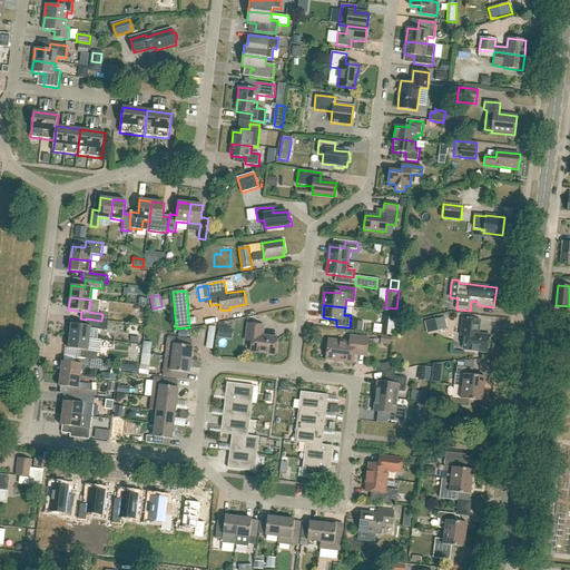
[(86,318),(86,320),(85,326),(71,324),(70,336),(97,340),(98,330),(107,331),(108,322),(101,321),(86,318)]
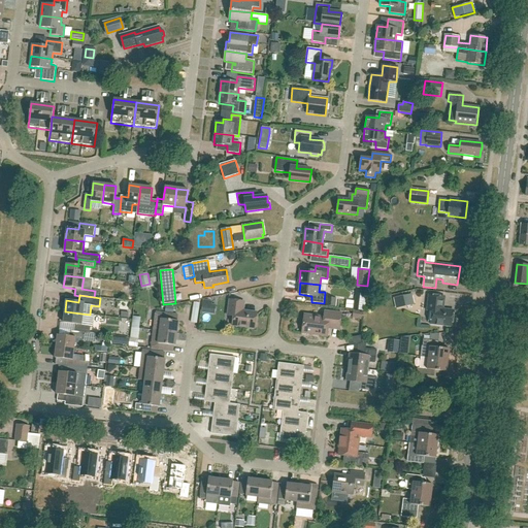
[(396,308),(405,306),(403,296),(394,298),(396,308)]
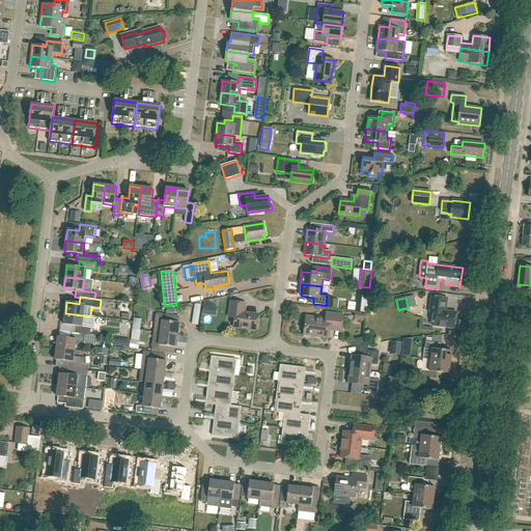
[(454,329),(456,313),(446,311),(447,299),(431,298),(429,312),(435,313),(432,327),(454,329)]
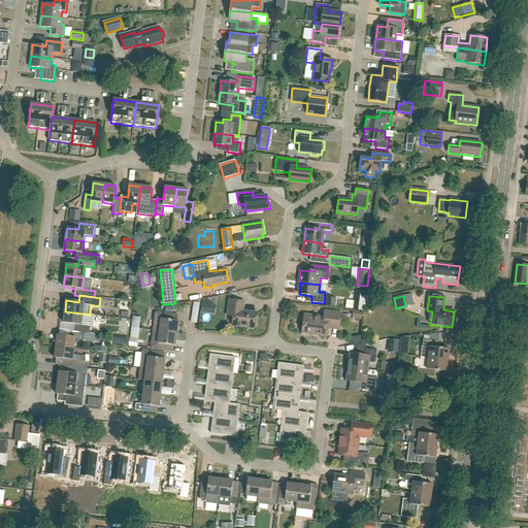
[(335,307),(336,298),(327,297),(326,306),(335,307)]
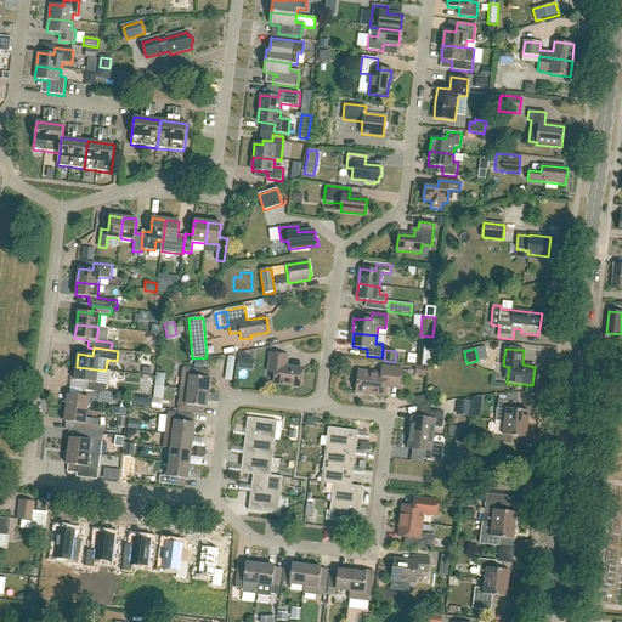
[(300,388),(303,368),(287,367),(288,356),(271,354),(269,372),(276,373),(273,384),(300,388)]
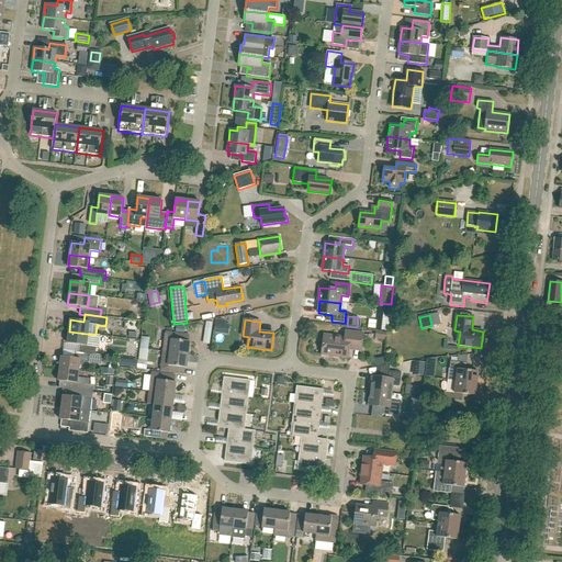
[(224,334),(226,322),(217,321),(215,334),(224,334)]
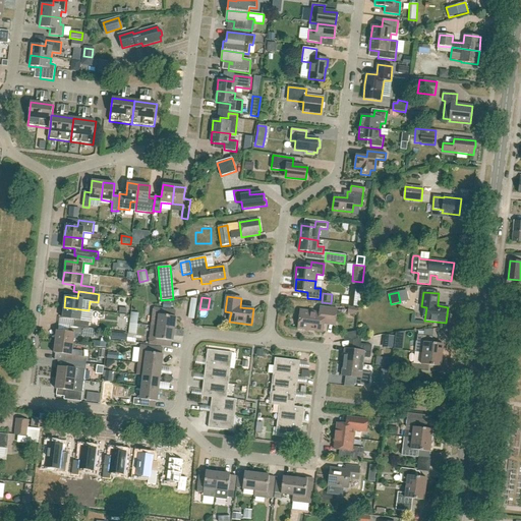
[(74,321),(73,327),(84,328),(84,329),(89,329),(90,322),(91,323),(93,311),(89,310),(64,307),(62,320),(74,321)]
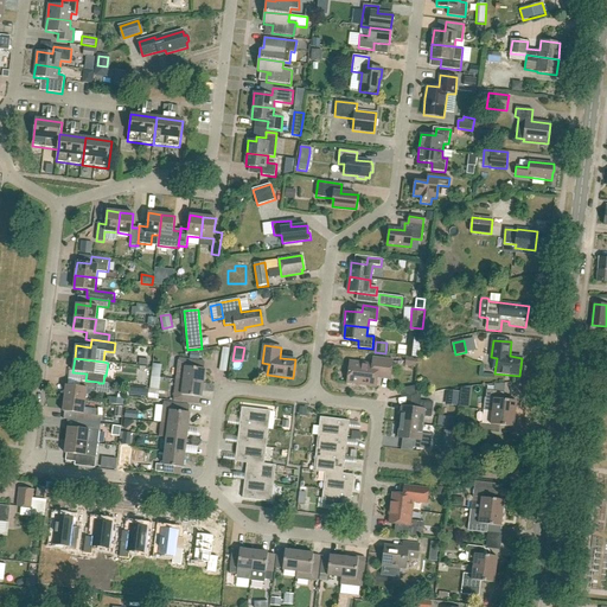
[(391,376),(393,360),(374,358),(372,364),(350,362),(347,384),(376,388),(378,375),(391,376)]
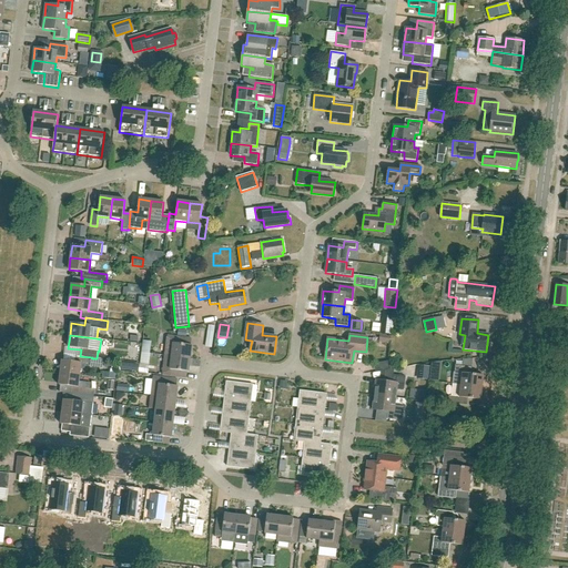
[(165,356),(191,359),(192,346),(191,346),(192,340),(168,336),(165,356)]
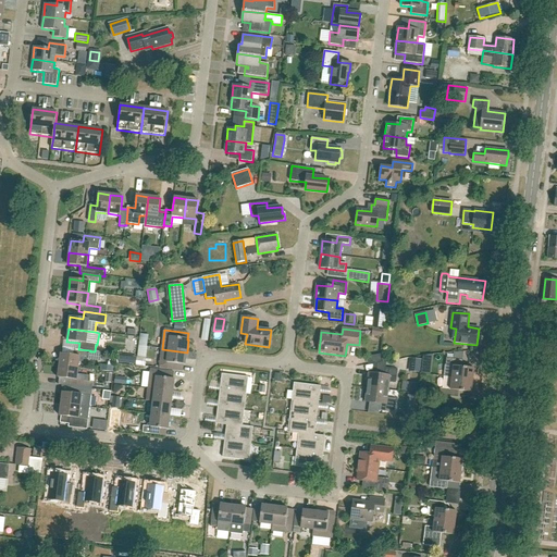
[(141,357),(150,358),(151,344),(149,344),(150,334),(143,333),(141,357)]
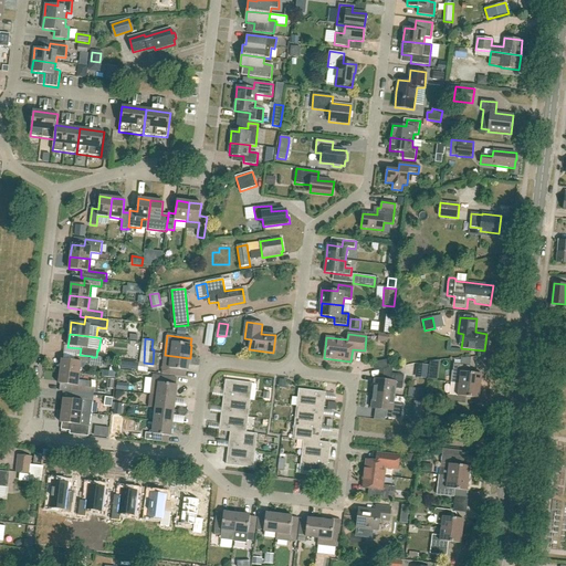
[(80,355),(75,354),(74,360),(62,359),(61,371),(80,375),(81,367),(83,368),(86,366),(86,363),(91,364),(92,357),(92,356),(80,355)]
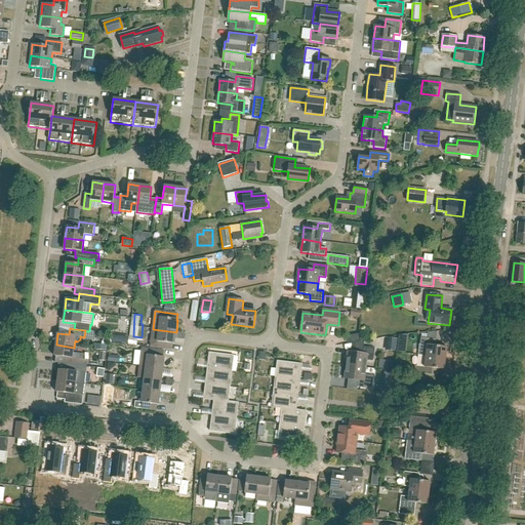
[(174,345),(176,332),(153,329),(151,348),(172,350),(173,345),(174,345)]
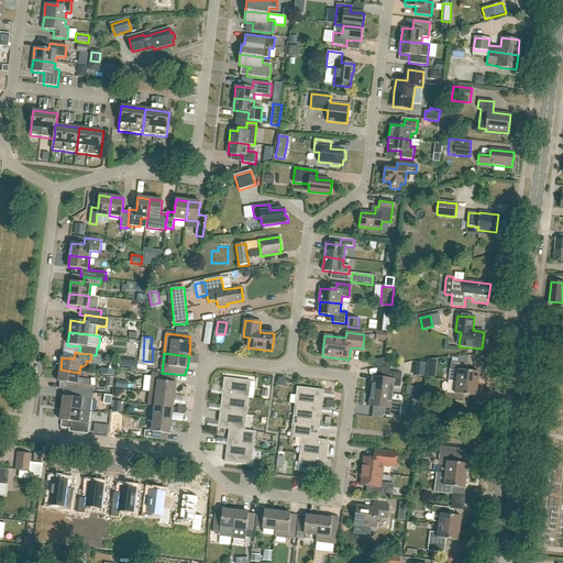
[(138,368),(139,362),(120,360),(120,367),(138,368)]
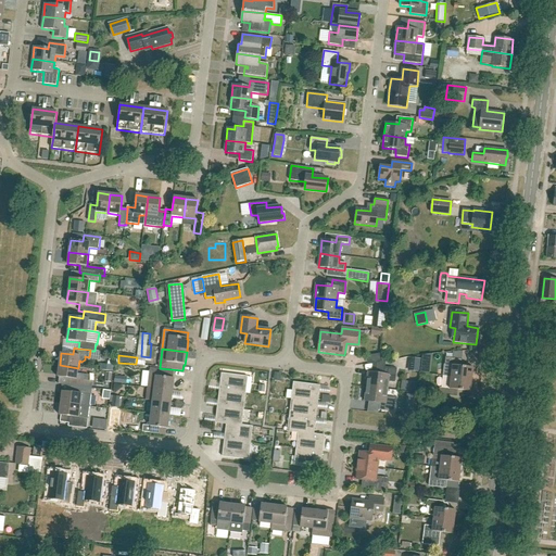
[(443,377),(451,377),(471,380),(472,368),(460,366),(462,359),(452,358),(445,357),(444,365),(443,377)]
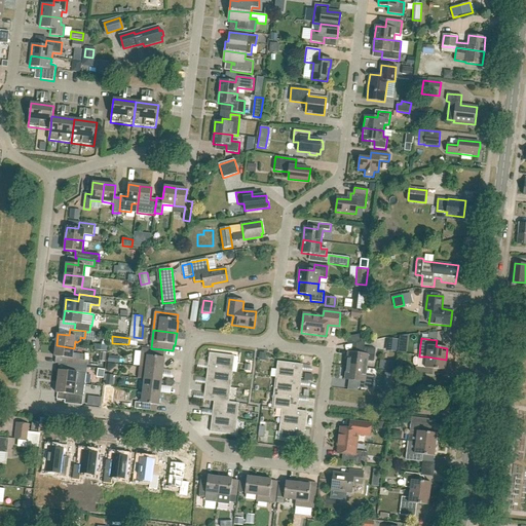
[(387,351),(397,352),(398,340),(388,339),(387,351)]
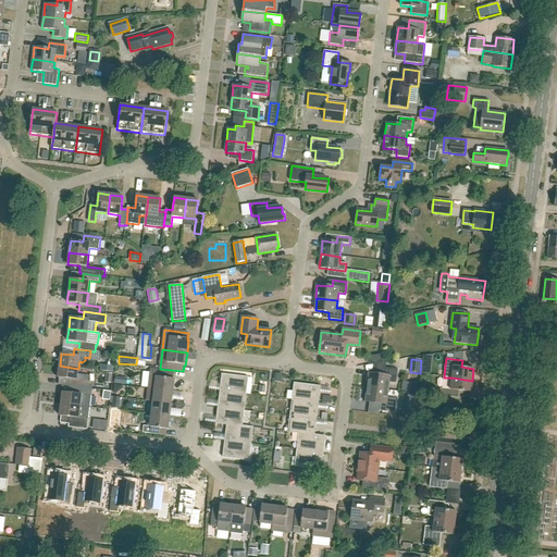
[(71,380),(70,386),(76,387),(86,388),(93,388),(94,382),(87,381),(87,375),(78,374),(78,369),(60,366),(58,378),(71,380)]
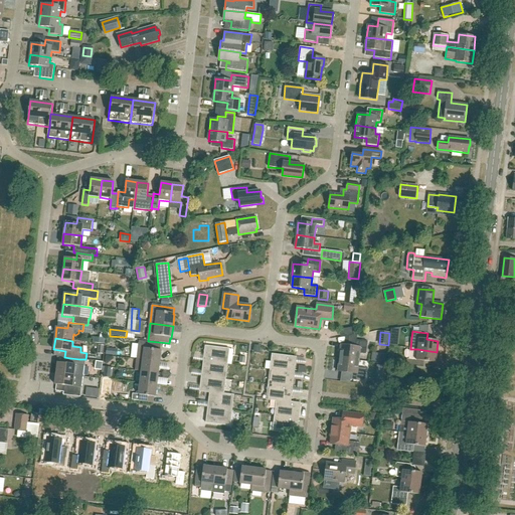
[(340,358),(359,361),(359,354),(366,354),(367,342),(356,340),(355,347),(341,345),(340,358)]
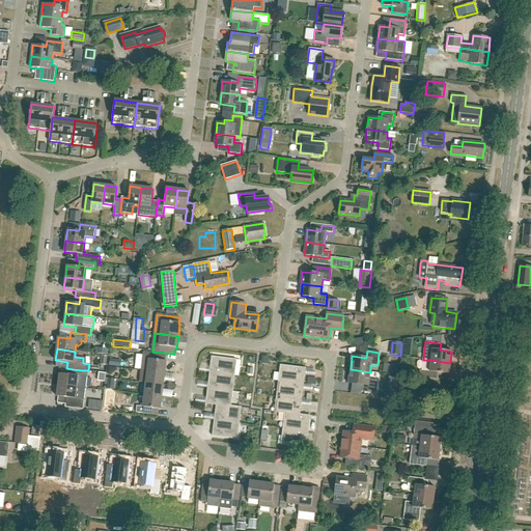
[(141,370),(165,373),(166,362),(165,362),(166,356),(143,353),(141,370)]
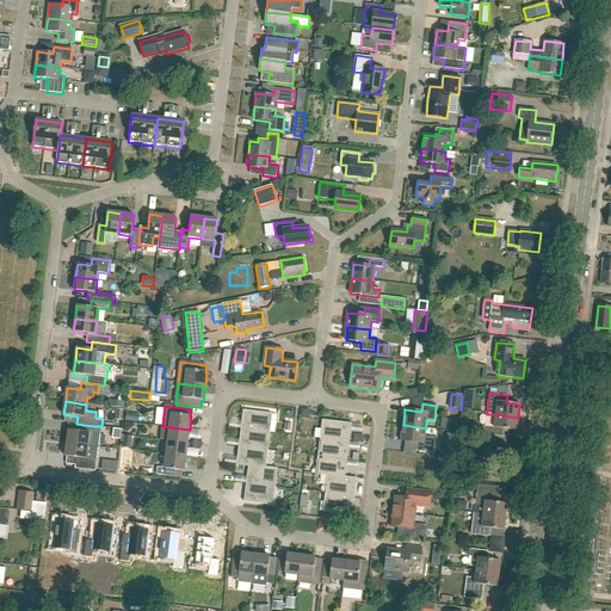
[(241,430),(270,433),(272,414),(244,411),(241,430)]
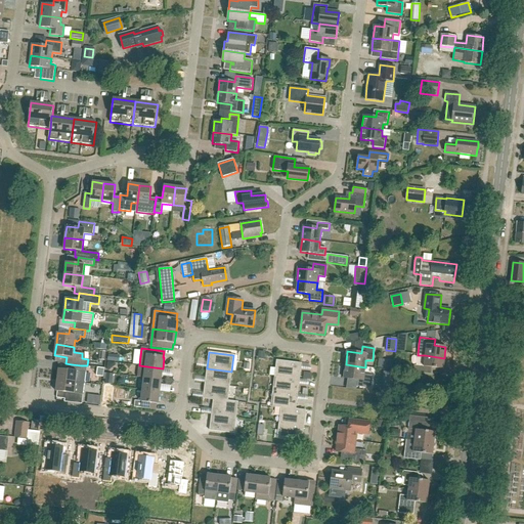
[(432,367),(443,369),(444,358),(425,355),(418,355),(417,365),(415,365),(413,373),(431,375),(432,367)]
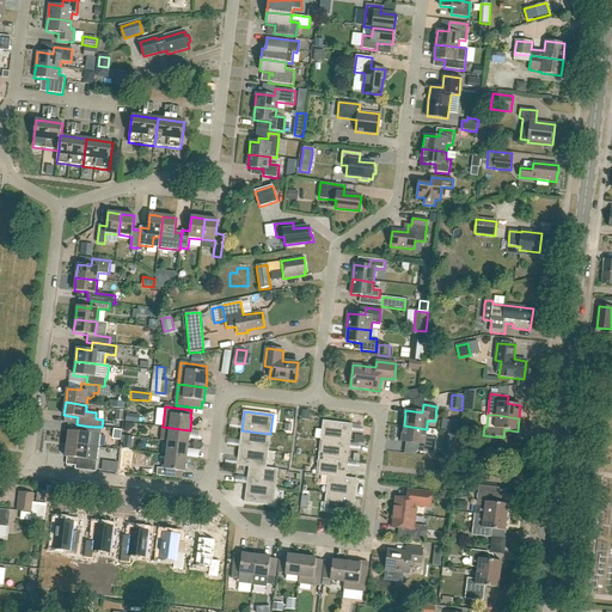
[(322,440),(350,444),(352,424),(323,421),(322,440)]
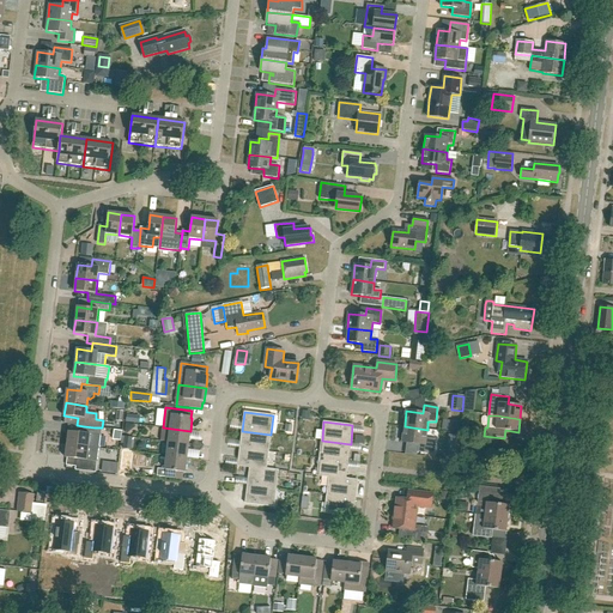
[(102,428),(95,428),(84,426),(83,434),(68,432),(67,445),(89,448),(99,449),(102,429),(102,428)]
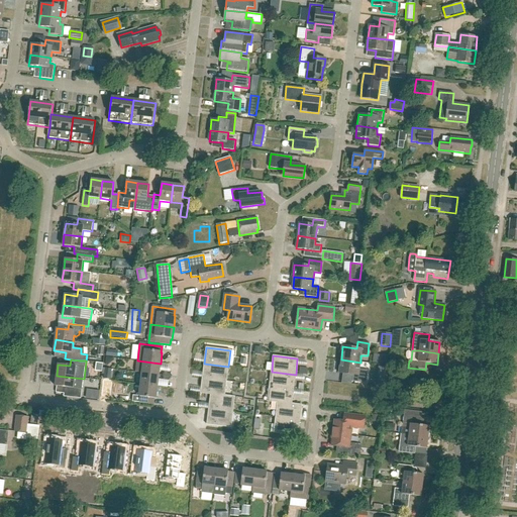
[(359,370),(360,363),(341,359),(339,374),(352,375),(352,382),(367,384),(368,371),(359,370)]
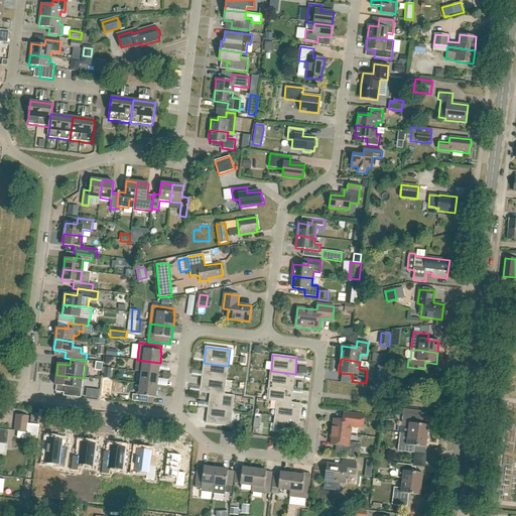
[(158,375),(160,363),(137,360),(136,372),(142,373),(158,375)]
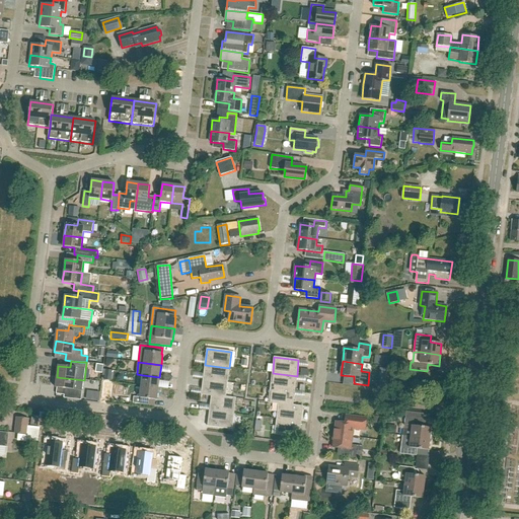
[(227,383),(229,368),(205,365),(203,380),(227,383)]
